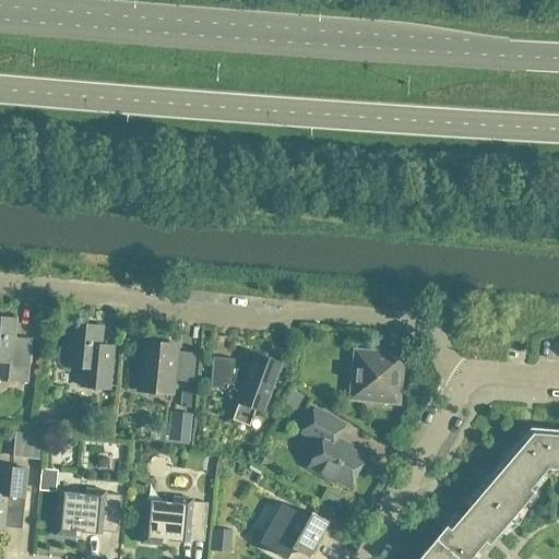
[(0,378),(26,381),(30,348),(13,346),(16,318),(0,316),(0,378)]
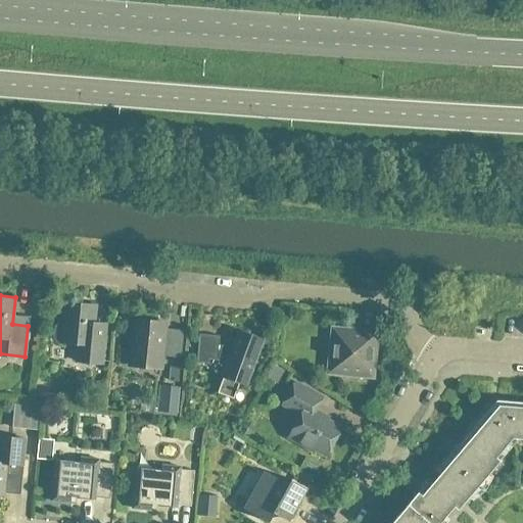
[(102,363),(105,332),(106,324),(94,322),(95,305),(65,302),(63,327),(60,327),(59,327),(57,328),(55,329),(54,330),(53,332),(53,334),(53,335),(53,336),(53,338),(54,339),(55,341),(56,342),(58,342),(61,343),(62,341),(78,343),(76,361),(102,363)]
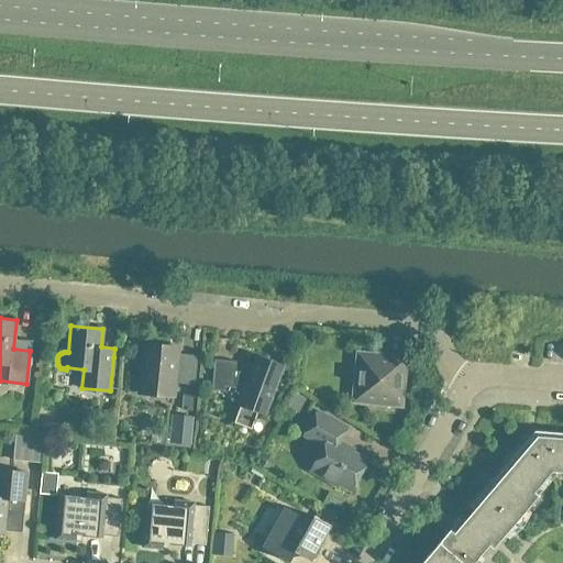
[(194,384),(197,357),(176,355),(177,346),(145,343),(141,387),(173,390),(174,382),(194,384)]
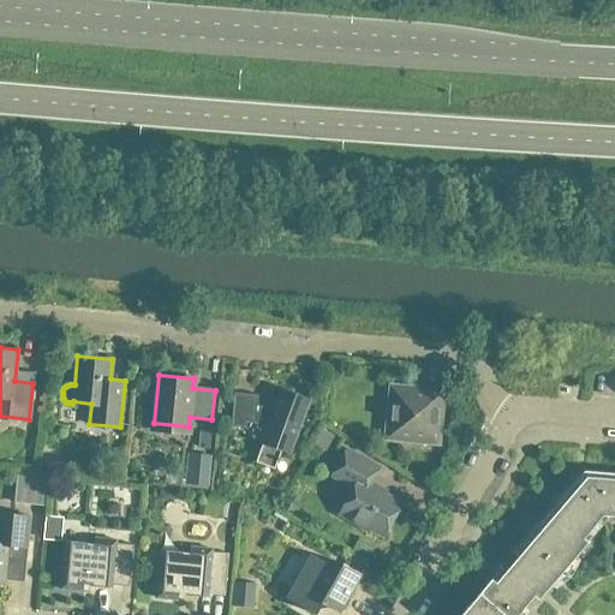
[(290,453),(310,398),(281,387),(273,411),(257,408),(258,394),(234,392),(232,421),(257,423),(267,427),(261,442),(262,443),(256,461),(275,469),(281,451),(290,453)]
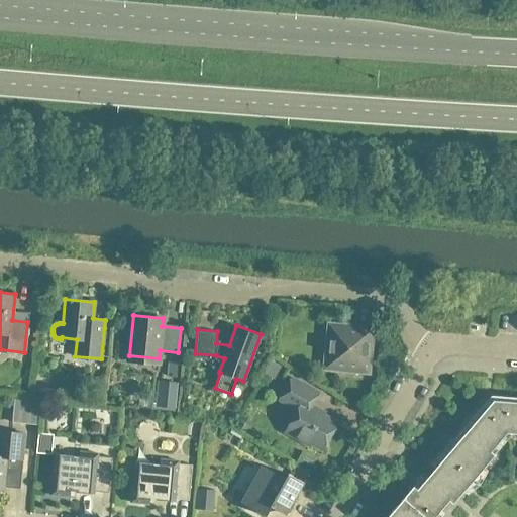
[(367,370),(371,330),(330,326),(326,367),(367,370)]
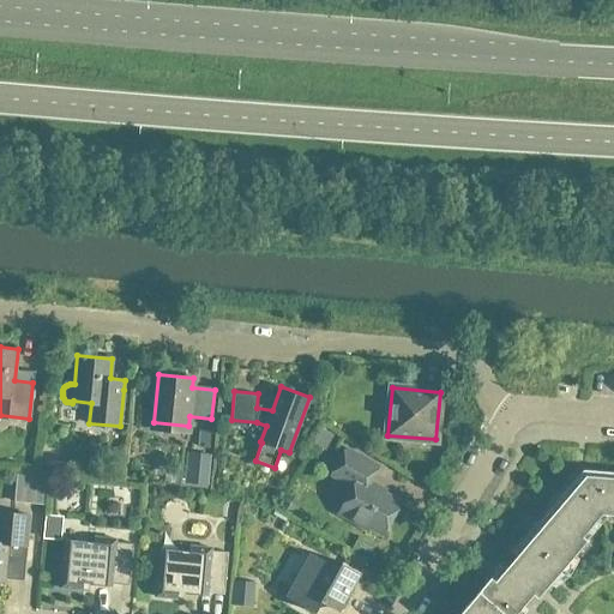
[(401,503),(373,487),(374,485),(369,481),(378,467),(347,449),(332,474),(354,486),(339,512),(354,521),(355,518),(383,534),(401,503)]
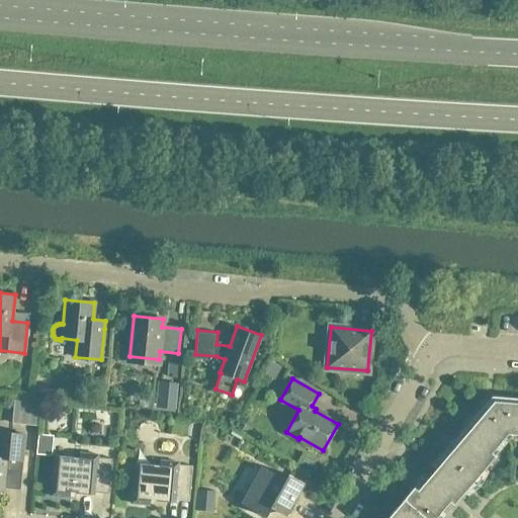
[(176,384),(162,383),(160,409),(174,411),(176,384)]
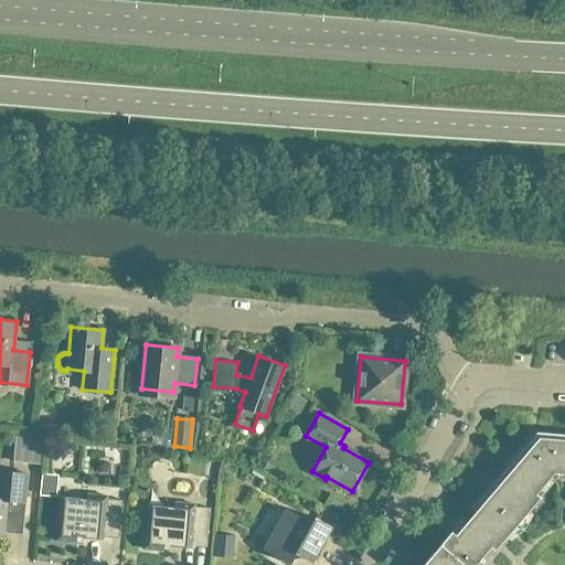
[(13,461),(41,464),(43,440),(16,437),(13,461)]
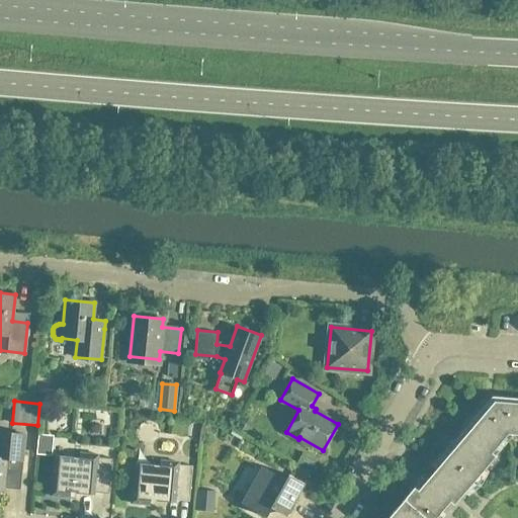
[(455,502),(495,455),(492,452),(508,433),(495,401),(457,443),(453,439),(431,464),(436,468),(428,479),(455,502)]
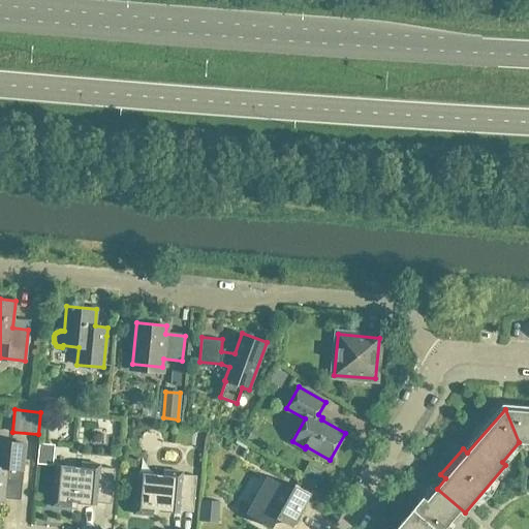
[(528,410),(505,409),(519,442),(528,443),(528,410)]
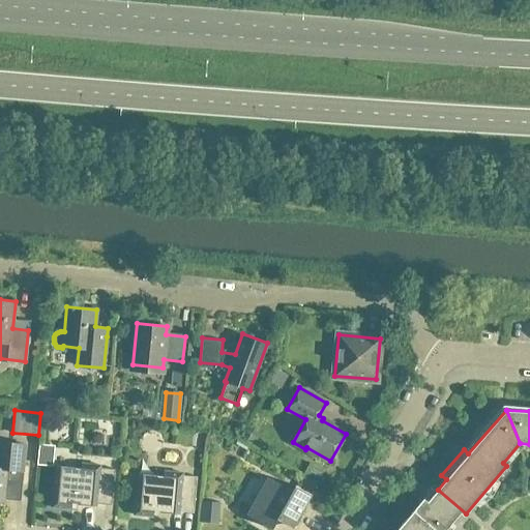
[(0,502),(5,503),(7,477),(23,478),(26,443),(0,440),(0,502)]
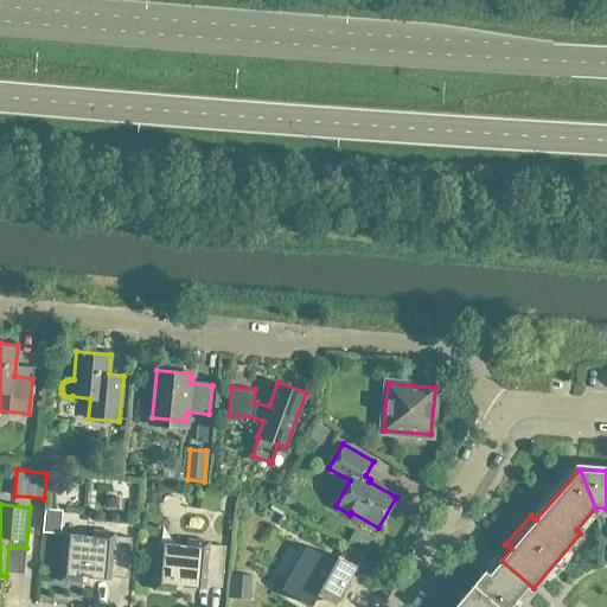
[(128,579),(129,538),(114,537),(114,530),(93,529),(93,535),(64,534),(59,580),(82,582),(82,576),(112,580),(112,576),(128,579)]
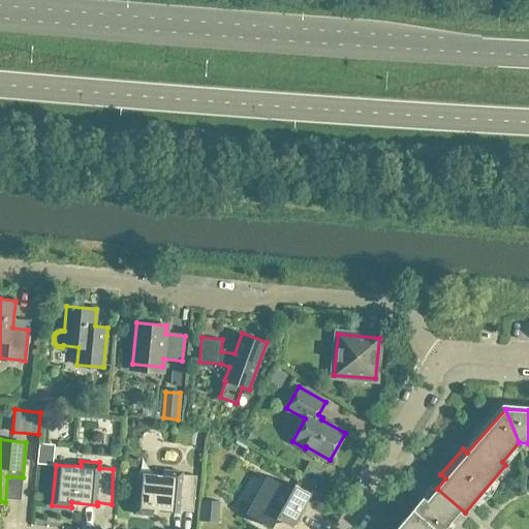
[(193,511),(196,479),(182,477),(183,472),(163,470),(163,474),(137,472),(134,514),(153,516),(154,510),(179,512),(179,510),(193,511)]
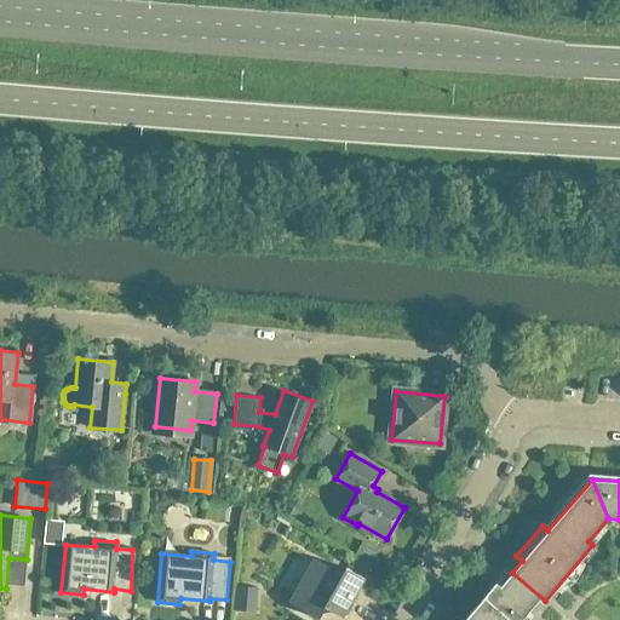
[(342,616),(365,578),(371,566),(355,556),(348,568),(346,567),(342,574),(314,558),(290,602),(319,619),(325,607),(342,616)]
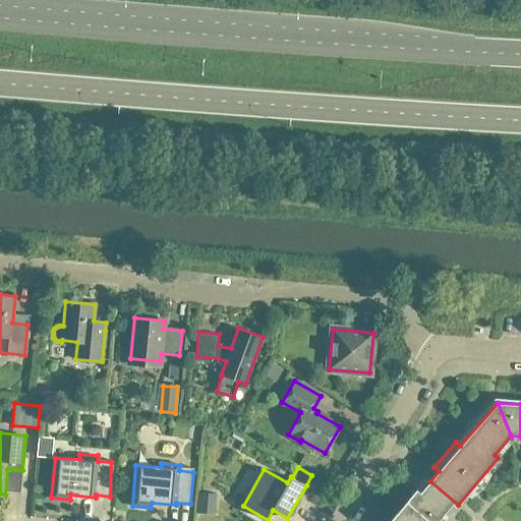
[(438,520),(453,504),(456,507),(458,505),(430,481),(420,493),(416,489),(390,520),(438,520)]
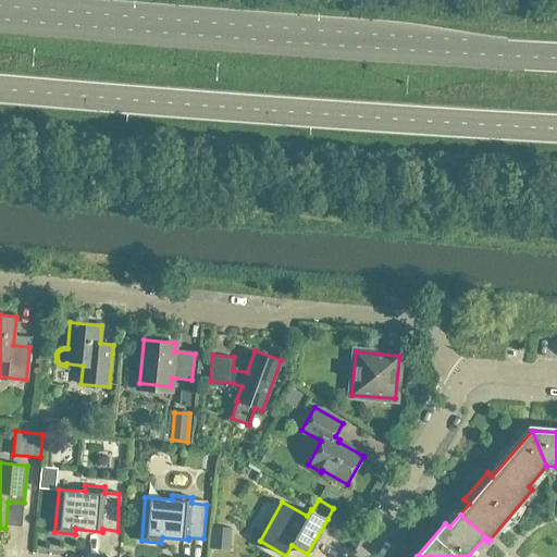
[(229,549),(231,528),(213,527),(211,548),(229,549)]
